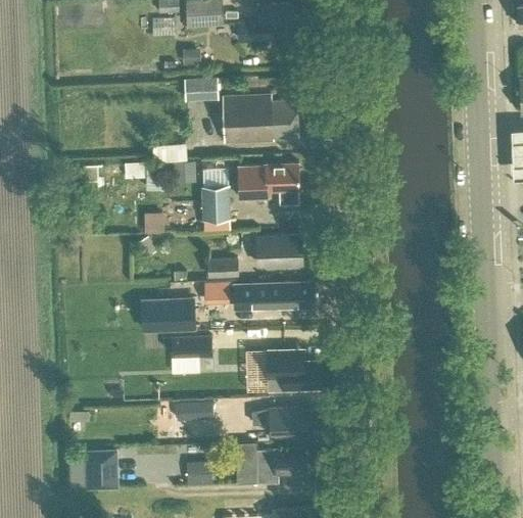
[(221,0),(184,0),(185,28),(222,27),(221,0)]
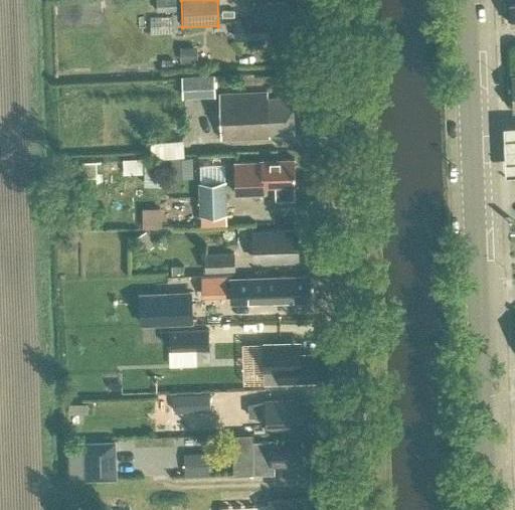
[(253,21),(233,22),(234,42),(259,41),(270,40),(270,29),(288,29),(287,4),(252,5),(253,21)]
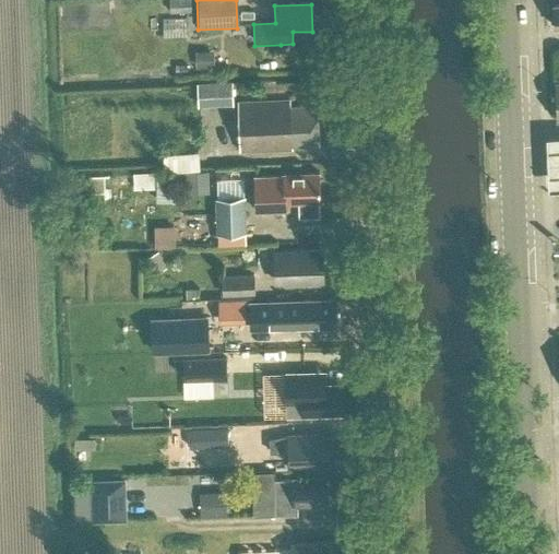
[(234,83),(200,84),(200,107),(235,107),(234,83)]
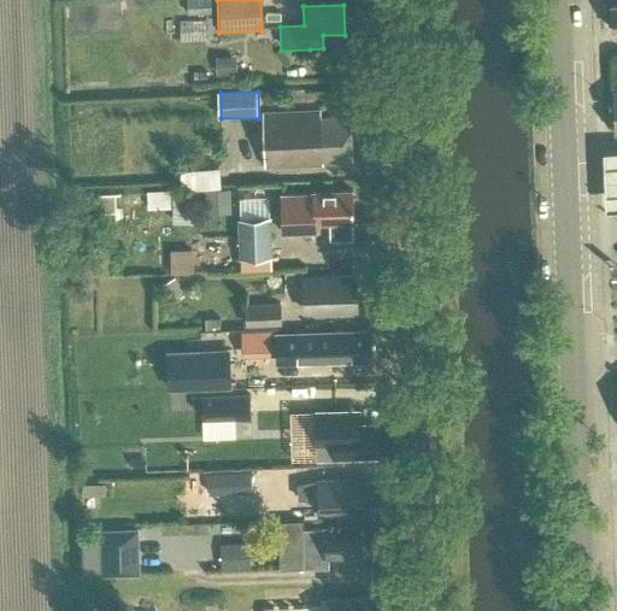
[(305,172),(304,170),(324,169),(323,163),(350,162),(348,119),(317,121),(317,115),(260,117),(263,175),(305,172)]
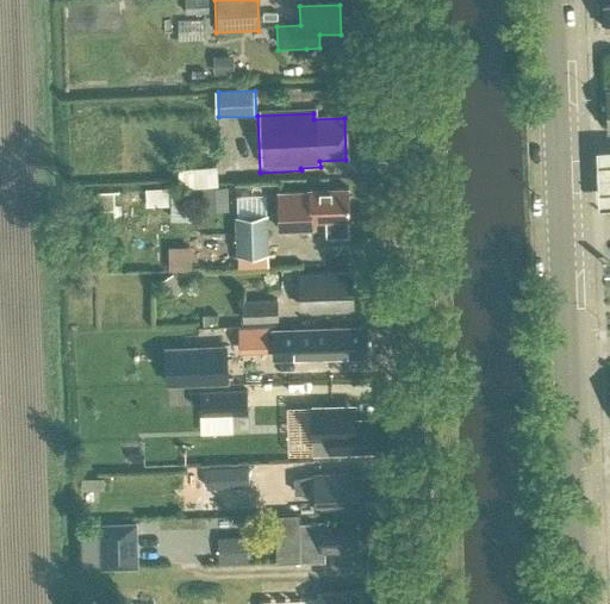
[(609,157),(593,159),(596,216),(609,215),(609,157)]
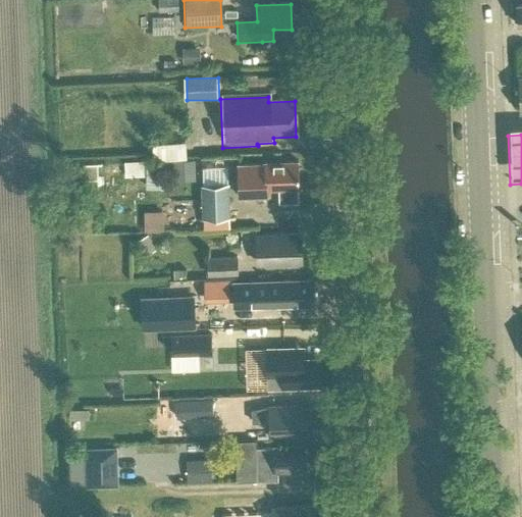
[(179,158),(179,143),(145,145),(146,160),(179,158)]
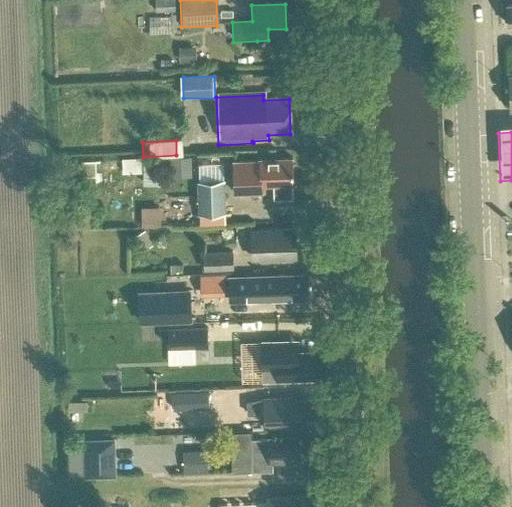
[(186,179),(186,160),(166,160),(166,178),(186,179)]
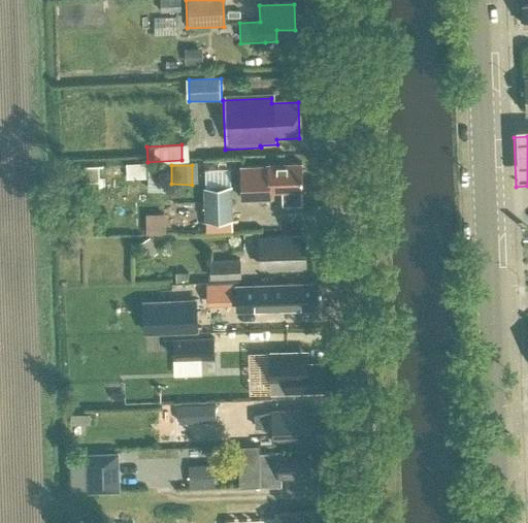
[(302,193),(301,166),(266,167),(266,168),(240,169),(241,202),(269,201),(269,194),(281,193),(282,207),(301,207),(301,193),(302,193)]
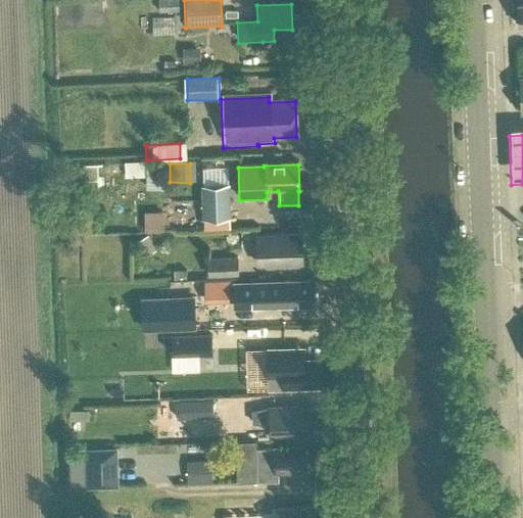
[(141,189),(155,189),(156,167),(141,167),(141,189)]
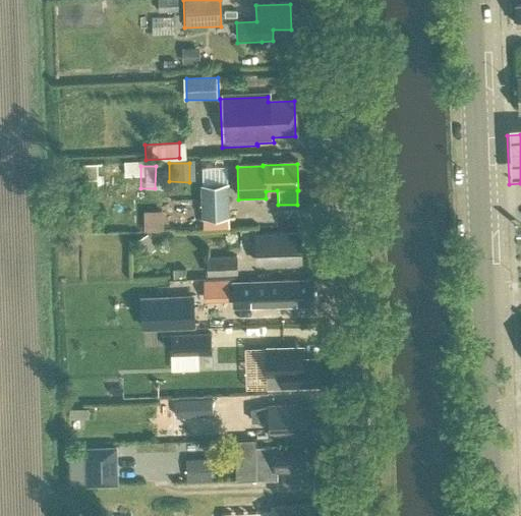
[(229,219),(228,185),(200,186),(201,220),(229,219)]
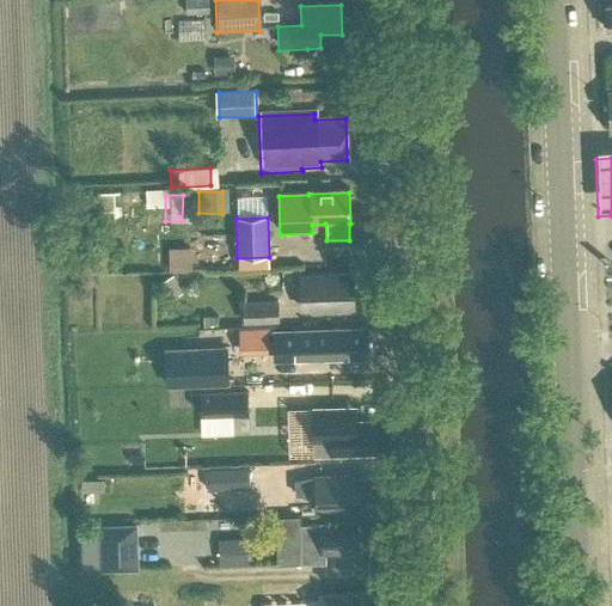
[(164,270),(184,271),(184,250),(164,249),(164,270)]
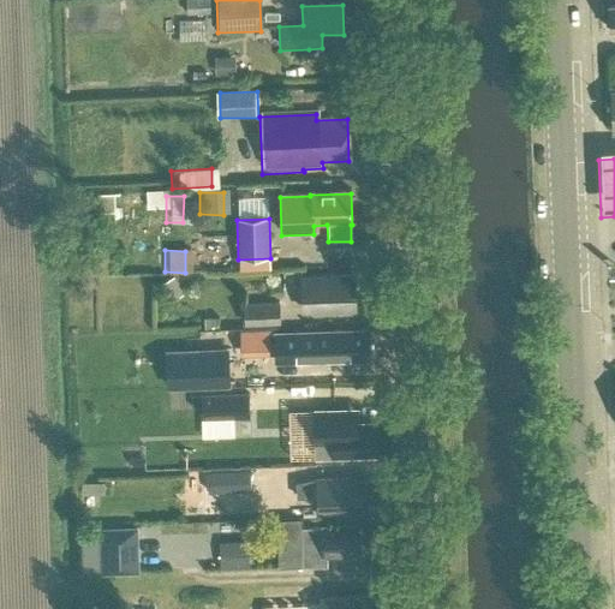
[(356,278),(302,280),(303,314),(357,311),(356,278)]
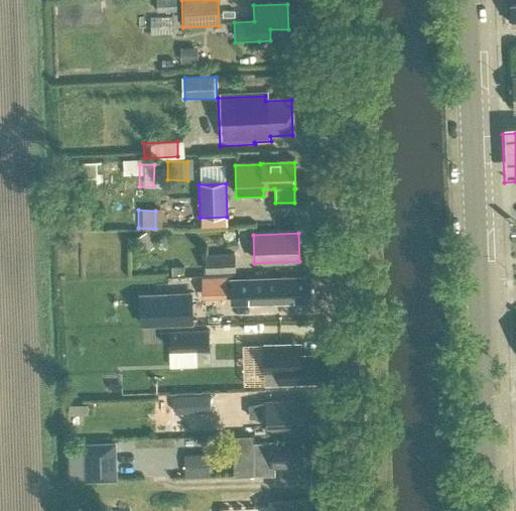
[(205,256),(206,275),(235,274),(235,255),(205,256)]
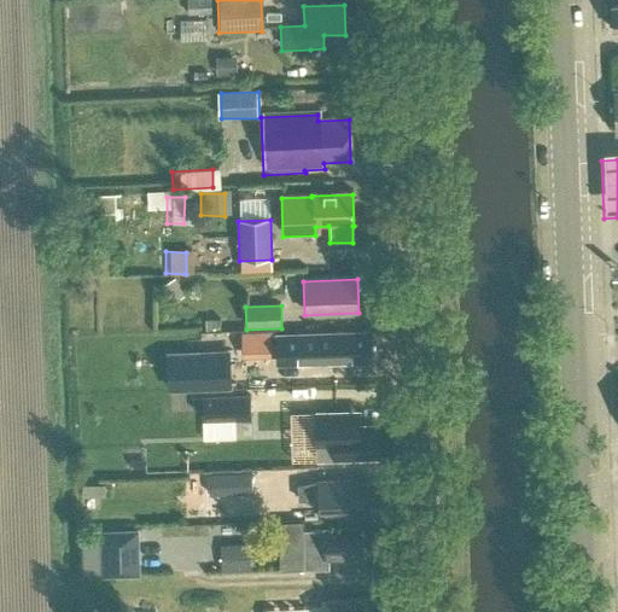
[(348,365),(348,360),(369,360),(368,337),(351,338),(350,336),(278,338),(279,359),(316,357),(318,366),(348,365)]
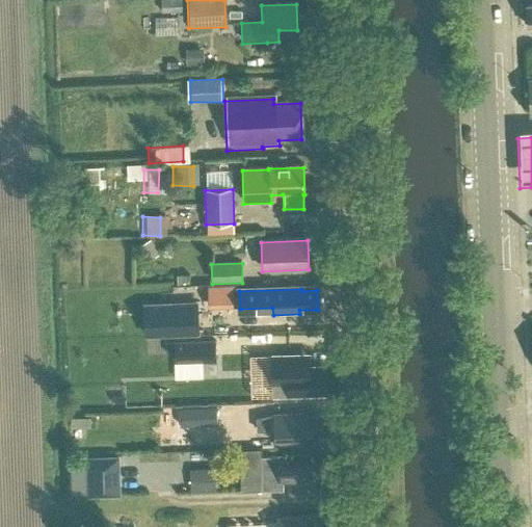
[(196,301),(143,304),(144,336),(197,335),(196,301)]
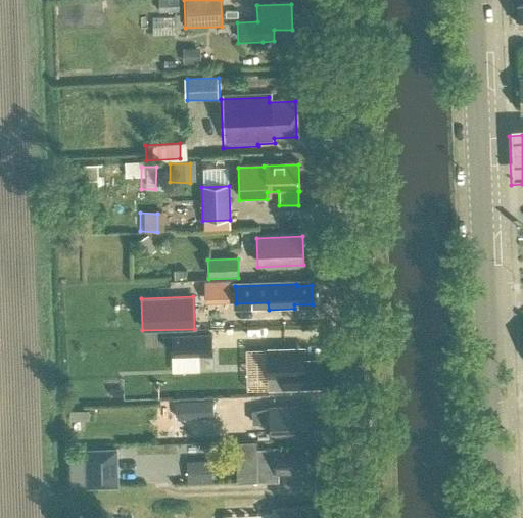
[(195,358),(195,335),(163,336),(164,359),(195,358)]
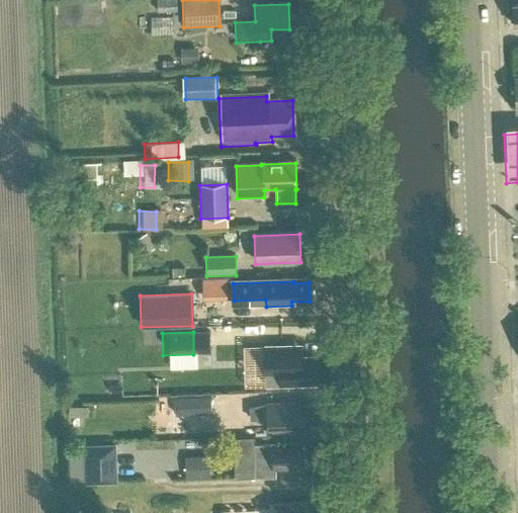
[(282,369),(231,372),(232,395),(254,394),(254,388),(315,385),(314,359),(281,360),(282,369)]
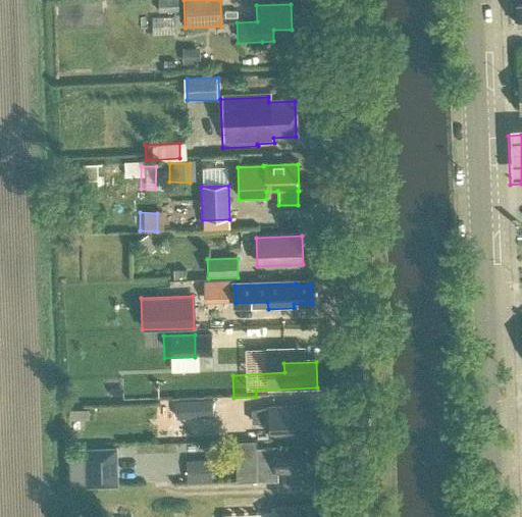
[(177,437),(207,436),(205,403),(176,404),(177,437)]
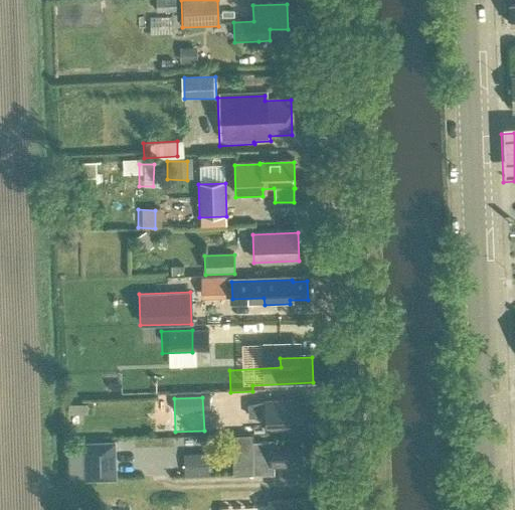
[(248,418),(269,418),(269,431),(314,430),(314,406),(294,407),(294,400),(268,401),(248,405),(248,418)]
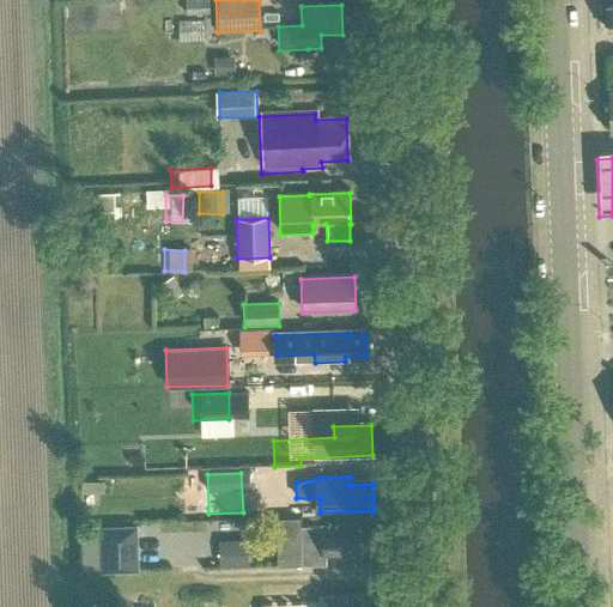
[(357,527),(323,528),(301,529),(301,541),(277,542),(278,570),(327,568),(327,557),(358,556),(357,527)]
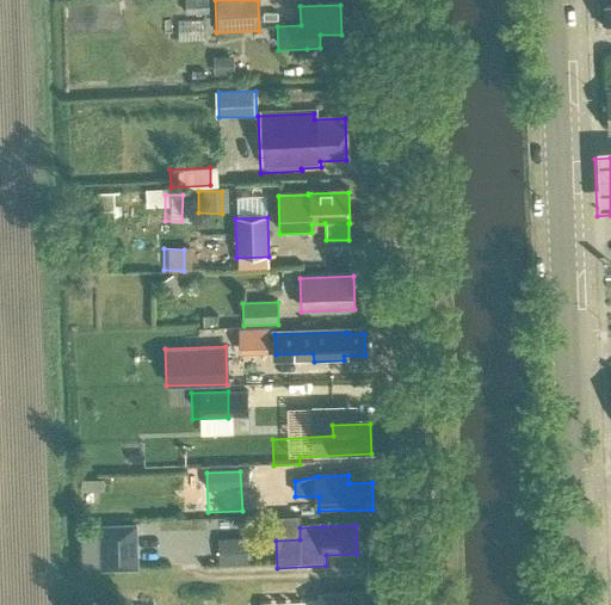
[(75,572),(131,568),(129,526),(73,530),(75,572)]
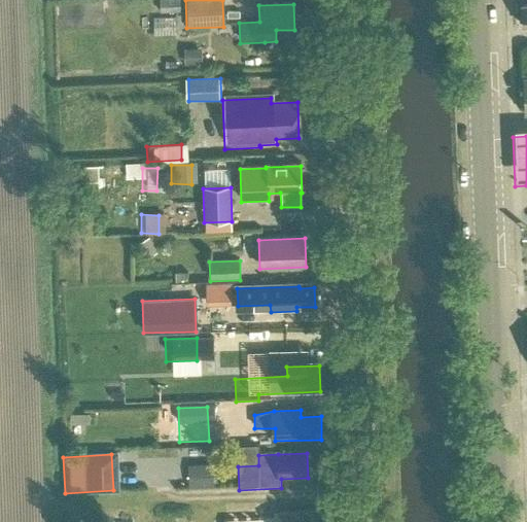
[(213,466),(188,467),(189,491),(213,490),(213,466)]
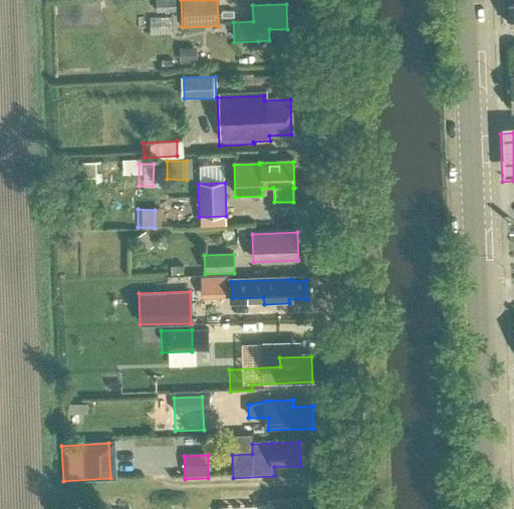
[(317,508),(317,500),(269,501),(269,508),(317,508)]
